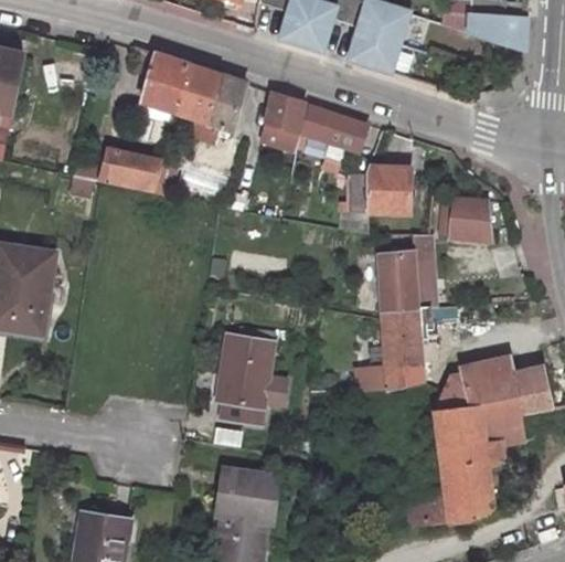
[(258,0),(258,2),(287,11),(279,38),(320,51),(331,19),(358,28),(356,29),(364,32),(363,38),(354,34),(347,59),(390,73),(408,12),(370,0),(336,0),(333,7),(313,0),(258,0)]
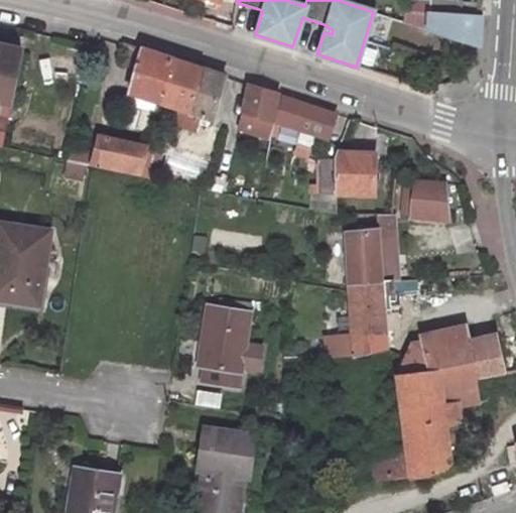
[(426,0),(424,30),(475,46),(475,45),(477,36),(479,16),(454,14),(455,0),(426,0)]
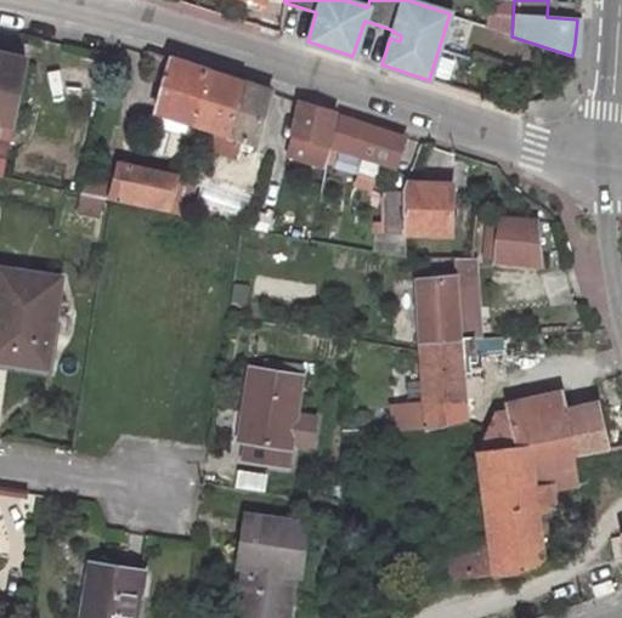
[(548,0),(547,17),(577,20),(578,0),(548,0)]
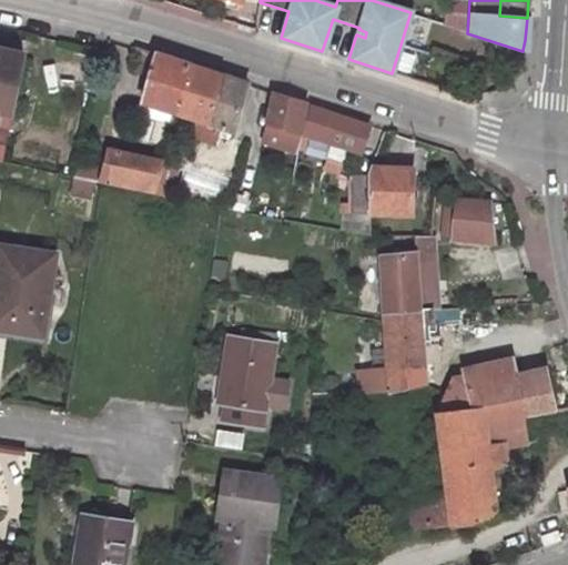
[(0,155),(0,157),(24,48),(0,42),(0,155)]
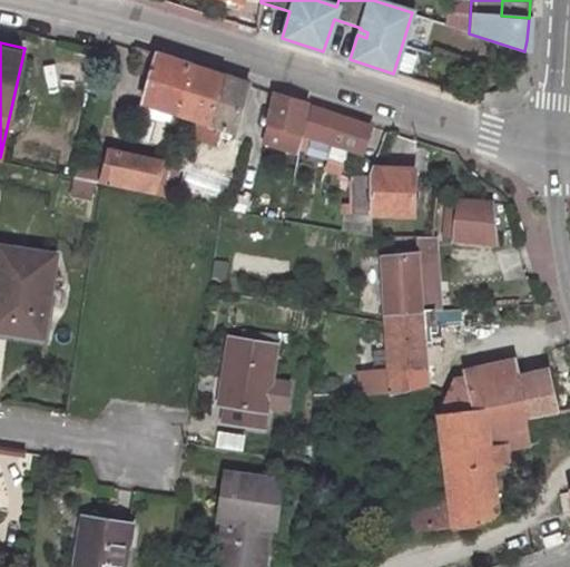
[(144,48),(139,68),(149,70),(143,100),(176,113),(188,62),(144,48)]
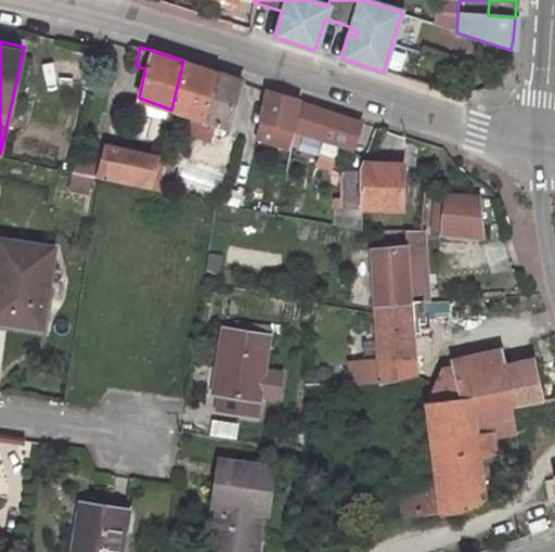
[(171,110),(203,119),(215,72),(183,61),(171,110)]
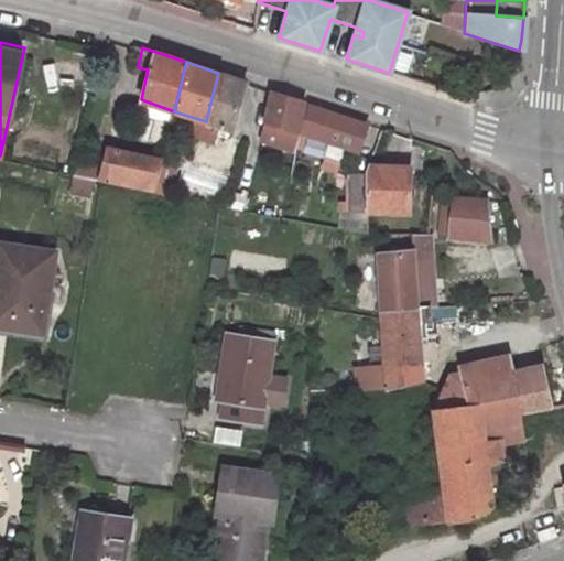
[(231,130),(245,82),(218,73),(206,121),(231,130)]
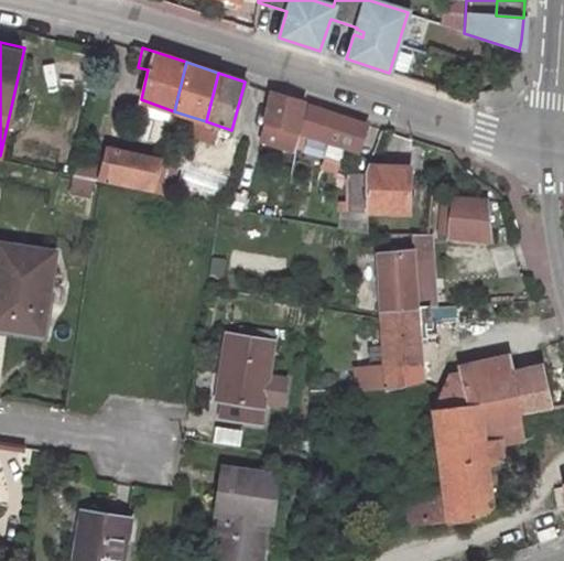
[(269,90),(266,121),(299,131),(302,101),(269,90)]
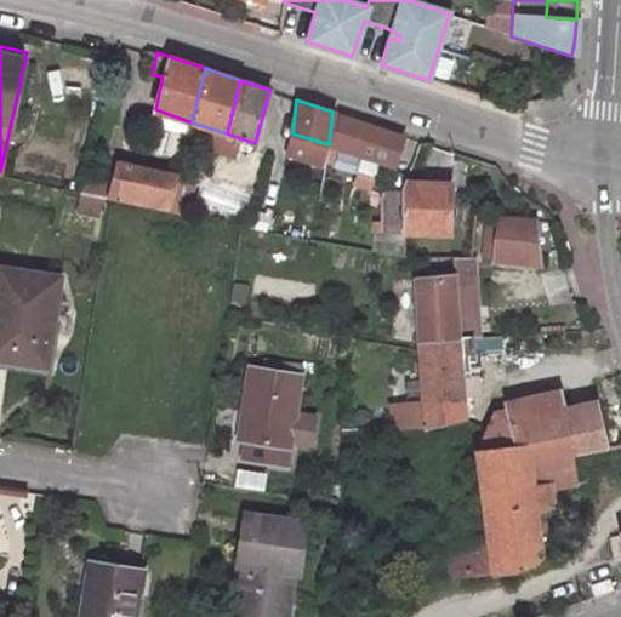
[(362,160),(380,165),(385,150),(398,153),(403,133),(345,115),(340,136),(365,143),(362,160)]
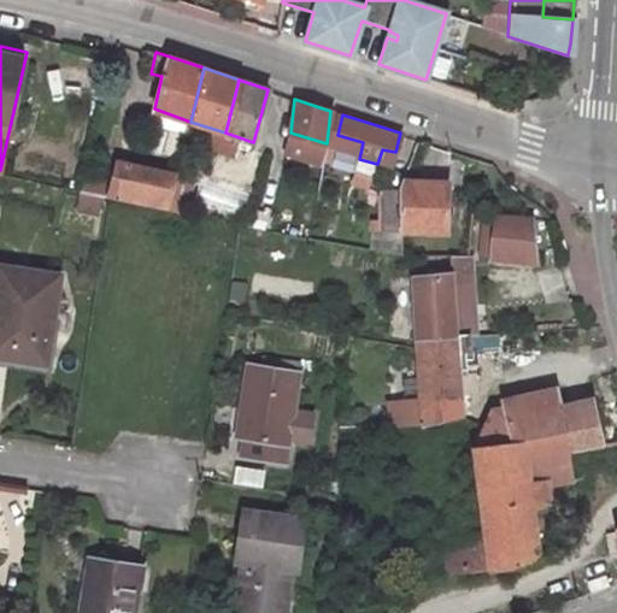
[(288,149),(325,160),(327,143),(291,133),(288,149)]
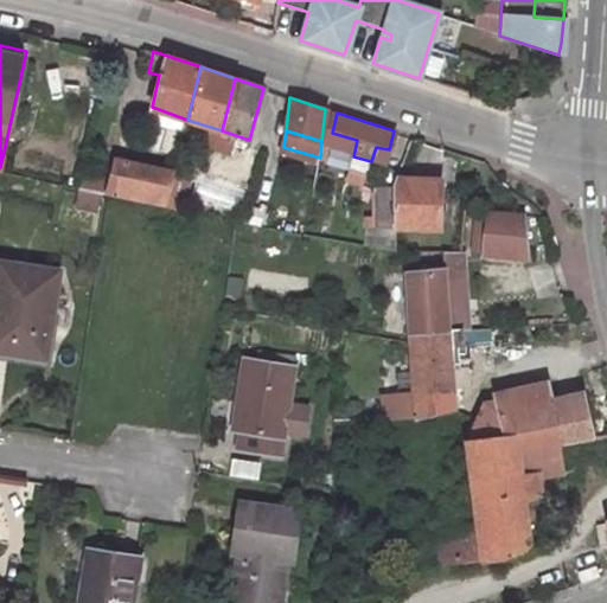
[(173,171),(113,158),(109,177),(104,194),(164,206),(173,171)]
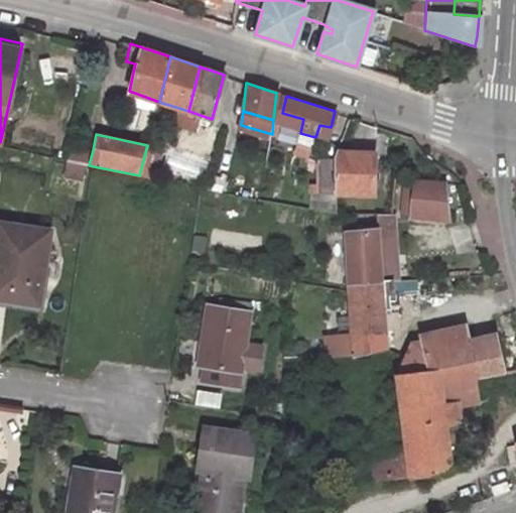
[(93,150),(69,145),(65,160),(89,165),(93,150)]
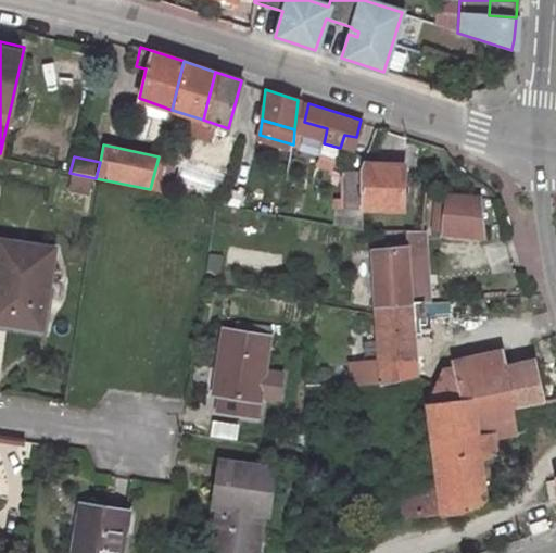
[(404,209),(405,161),(363,159),(359,168),(363,206),(404,209)]
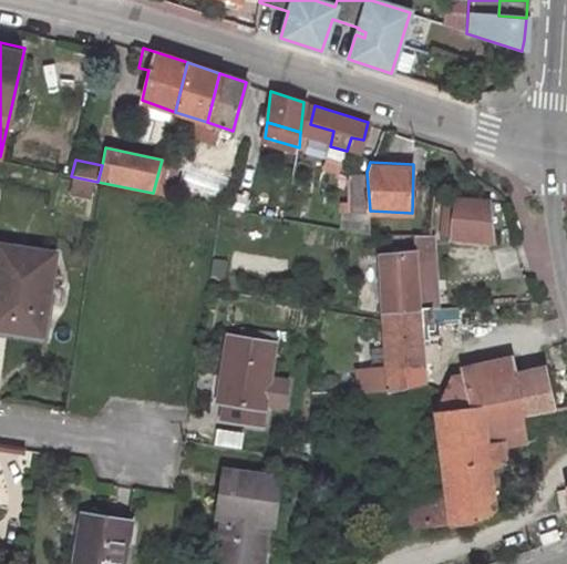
[(341,208),(340,225),(371,232),(370,211),(367,172),(351,172),(350,208),(341,208)]
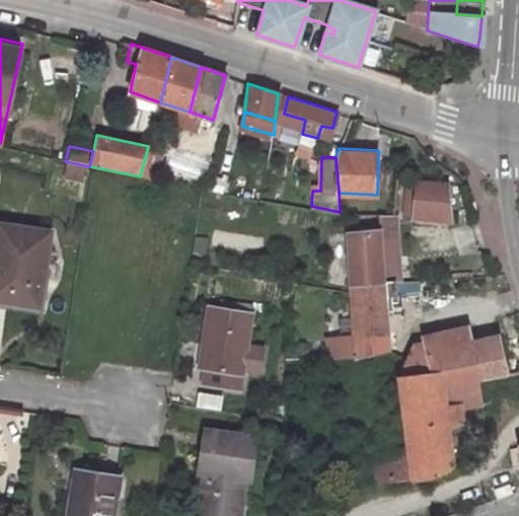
[(405,213),(415,213),(418,181),(409,180),(405,213)]
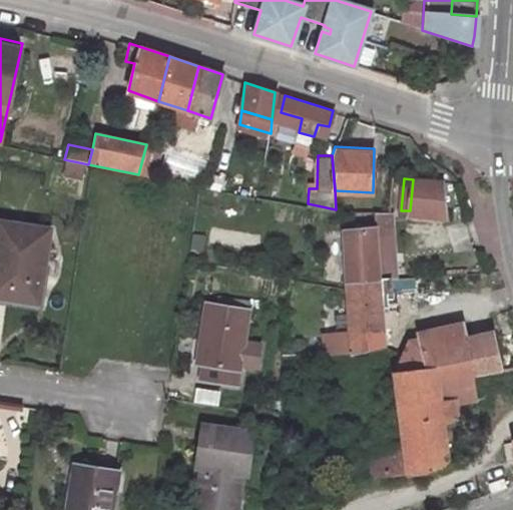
[(445,182),(413,179),(410,210),(442,213),(445,182)]
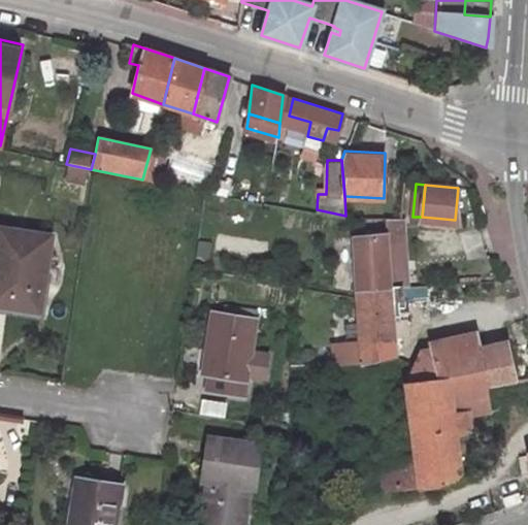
[(408,285),(404,218),(385,218),(387,232),(353,234),(357,290),(408,285)]
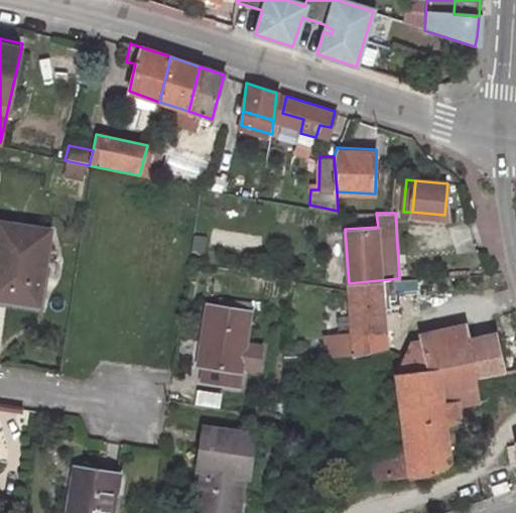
[(0,296),(42,305),(55,234),(7,223),(0,256),(0,296)]
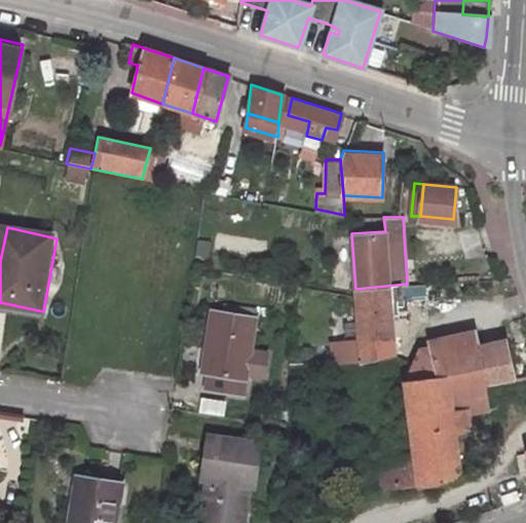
[(355,289),(358,320),(392,316),(391,305),(404,304),(404,298),(424,296),(423,283),(407,284),(355,289)]
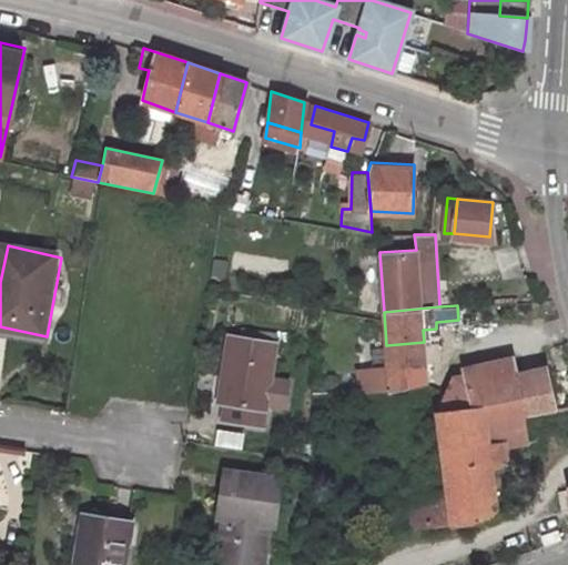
[(261,424),(276,346),(230,338),(222,375),(230,376),(221,416),(261,424)]
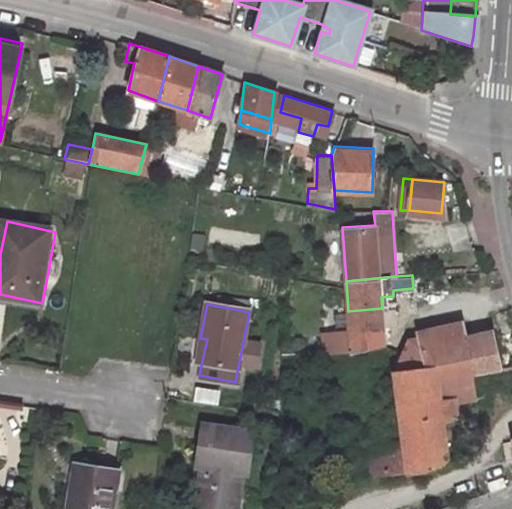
[(349,331),(383,328),(382,314),(382,308),(348,311),(349,331)]
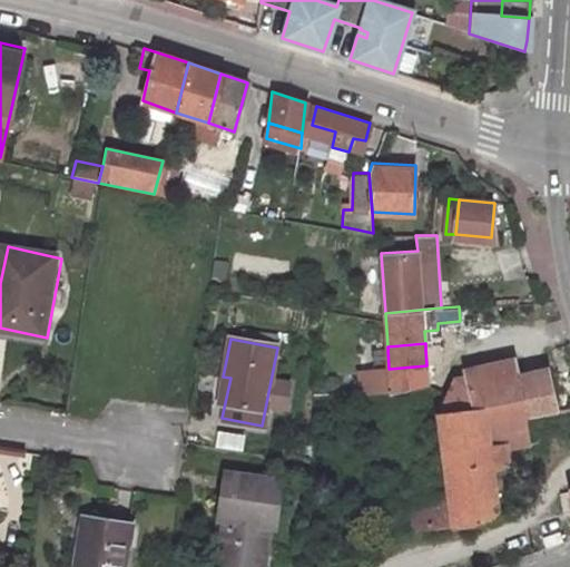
[(519,371),(516,355),(465,367),(467,374),(475,407),(485,404),(523,397),(526,396),(519,371)]
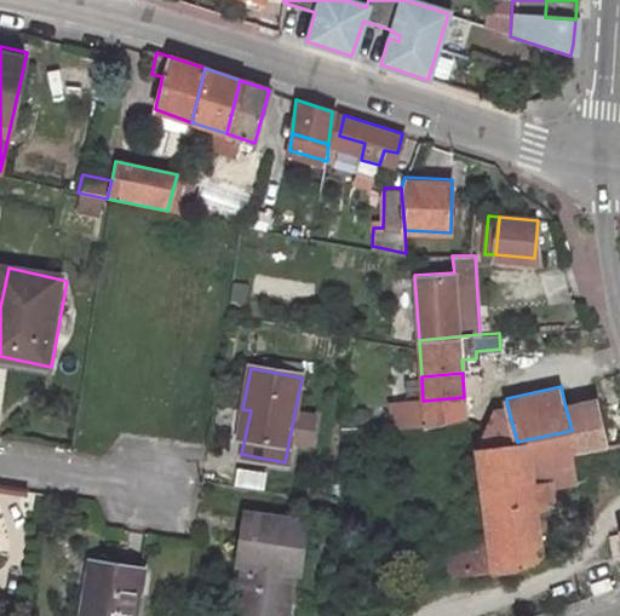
[(464,397),(423,401),(424,426),(466,416),(464,397)]
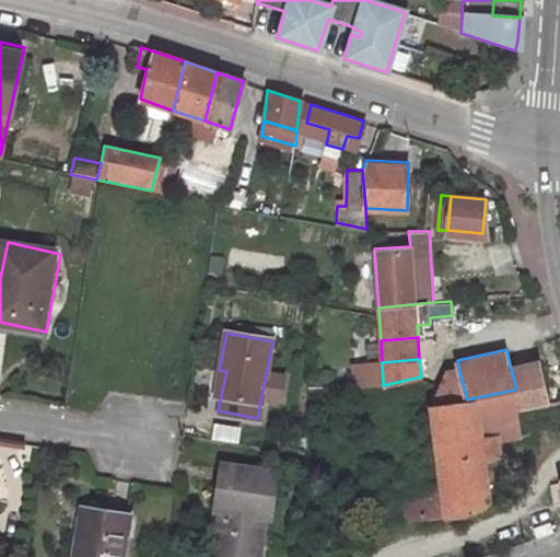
[(548,402),(538,359),(510,364),(516,389),(520,407),(548,402)]
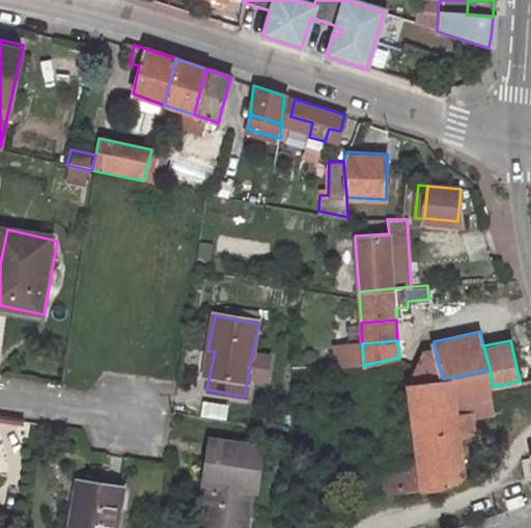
[(360,341),(333,343),(335,364),(362,362),(360,341)]
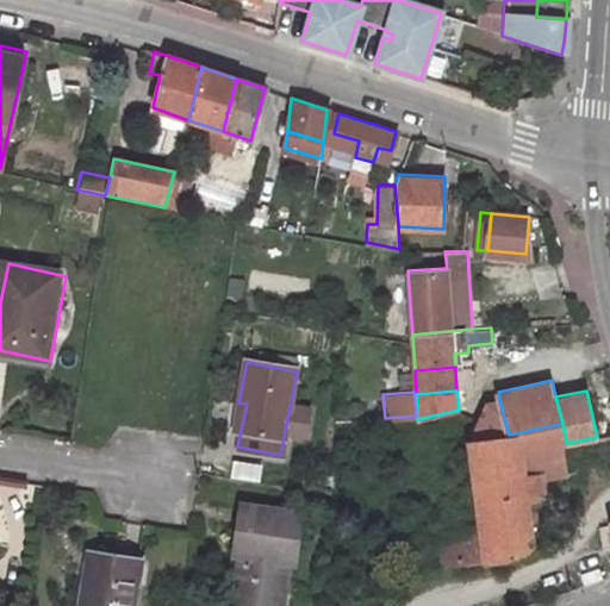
[(467,442),(509,435),(499,400),(487,403),(467,442)]
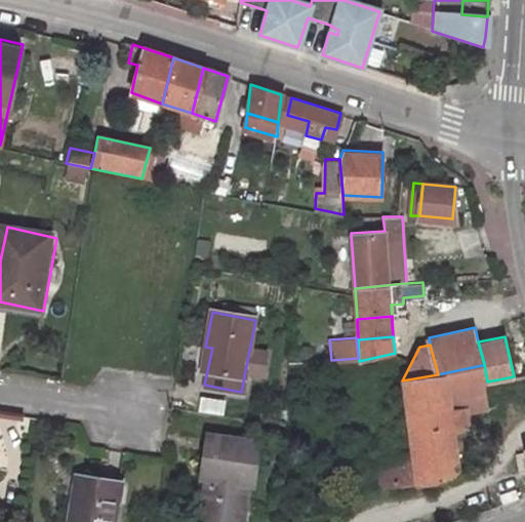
[(452,411),(466,410),(487,407),(484,382),(482,365),(447,372),(452,411)]
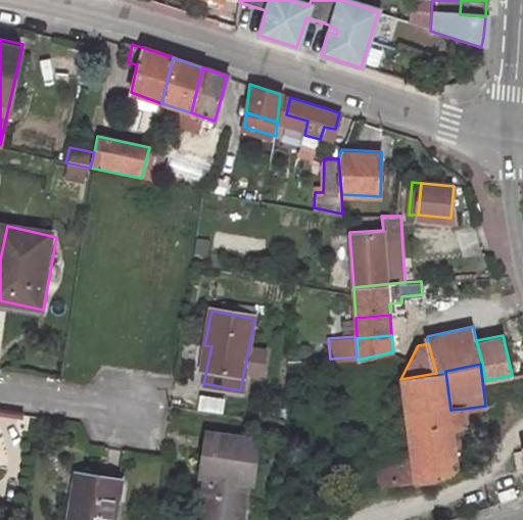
[(400,379),(411,454),(414,481),(459,476),(453,426),(466,424),(464,409),(450,410),(445,371),(436,373),(400,379)]
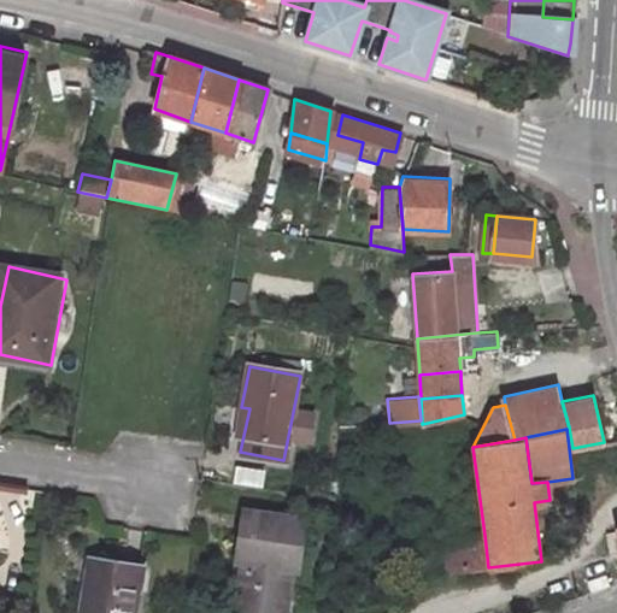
[(293,571),(299,522),(240,514),(233,564),(240,564),(233,612),(281,612),(286,571),(293,571)]
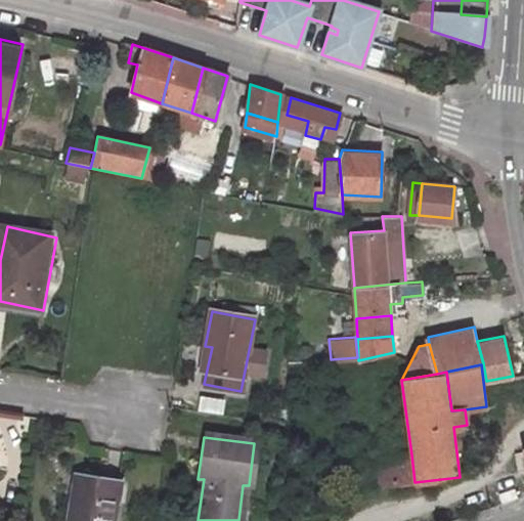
[(415,482),(411,454),(370,460),(372,487),(415,482)]
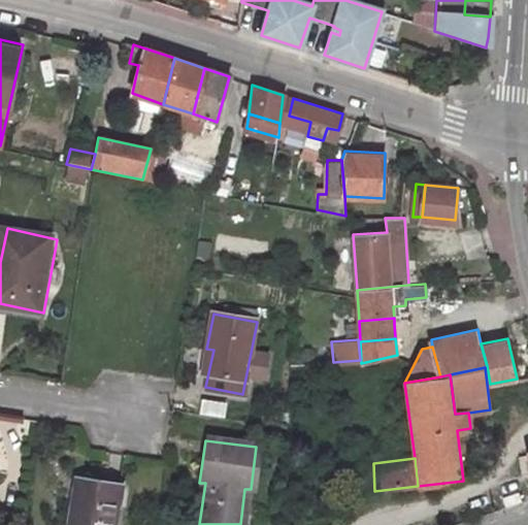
[(109,524),(117,485),(76,479),(70,514),(66,513),(64,524),(109,524)]
